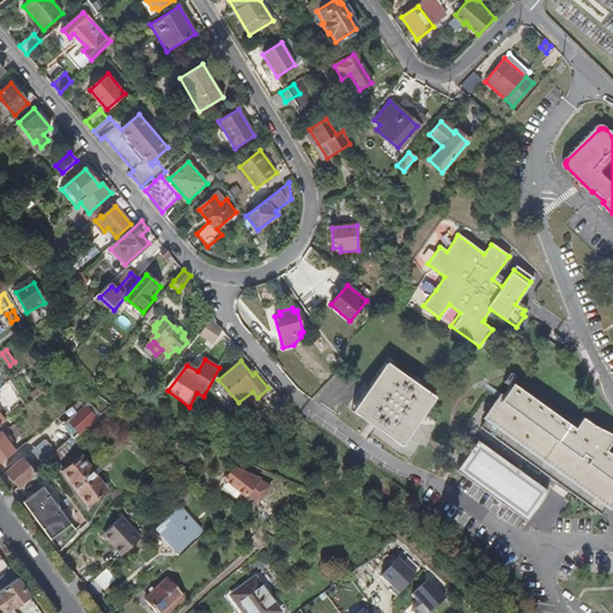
[(386,362),(350,411),(399,447),(434,398),(386,362)]
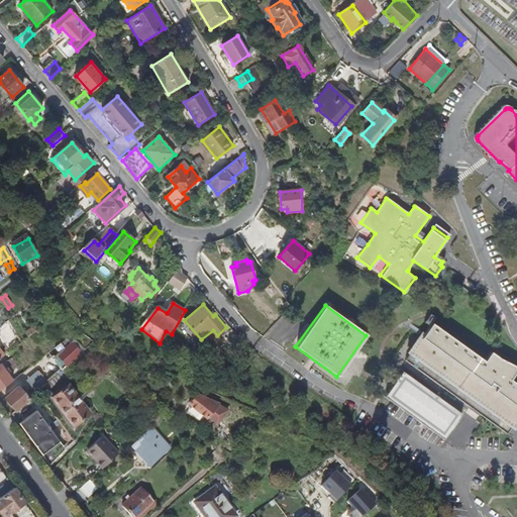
[(429,328),(431,325),(435,320),(430,316),(424,324),(429,328)]
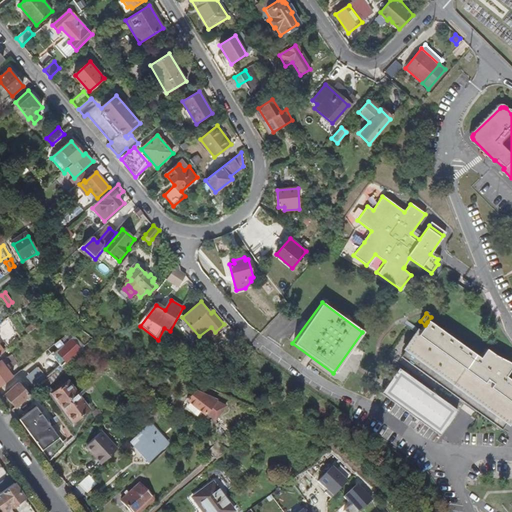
[(427,322),(425,325),(400,359),(500,433),(511,416),(511,385),(503,378),(511,367),(492,358),(485,351),(478,360),(427,322)]
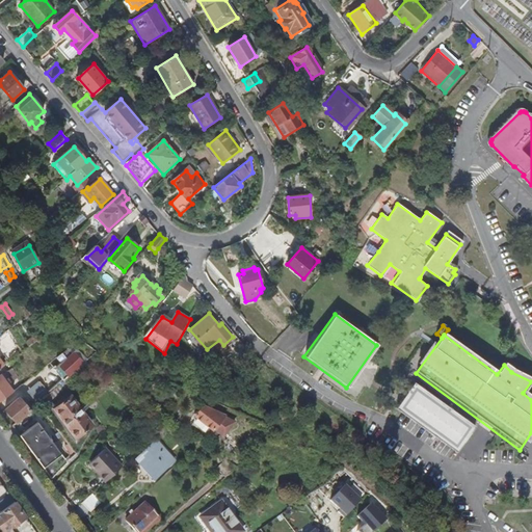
[(0,401),(14,392),(0,375),(0,401)]
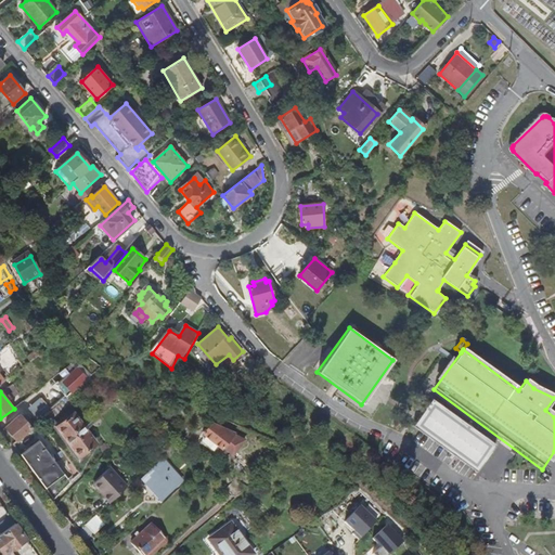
[(47,409),(35,394),(24,402),(37,417),(47,409)]
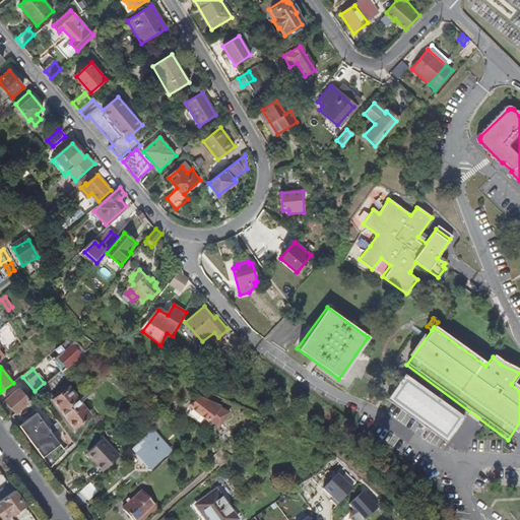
[(71,377),(67,371),(43,391),(47,397),(64,382),(71,377)]
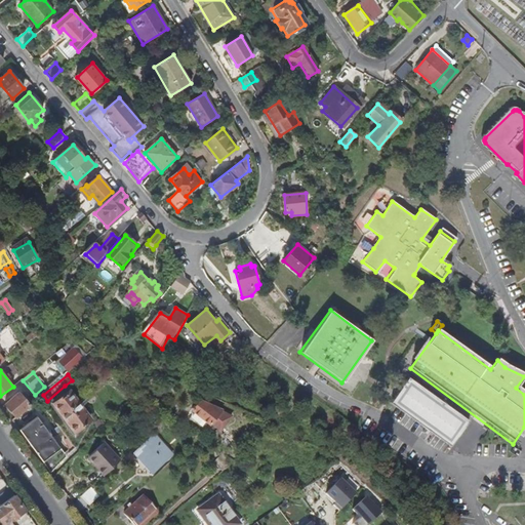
[(407,378),(388,404),(448,449),(468,422),(407,378)]
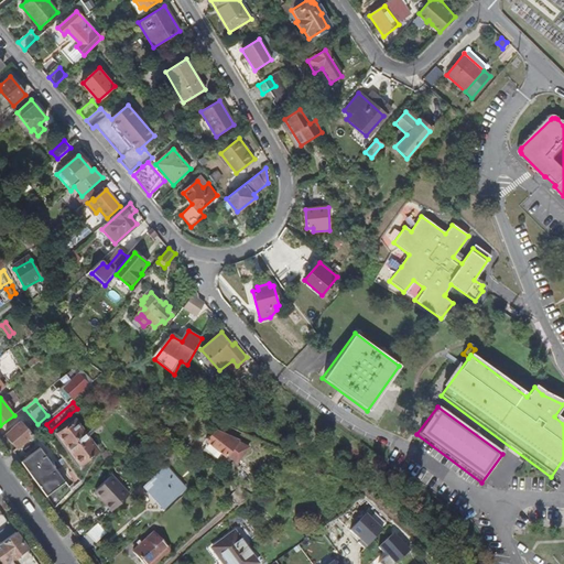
[(79,466),(97,453),(75,422),(57,435),(79,466)]
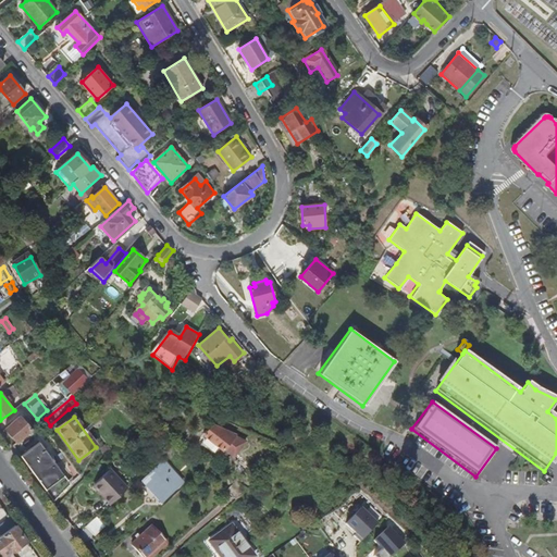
[(16,444),(32,431),(21,418),(4,431),(16,444)]
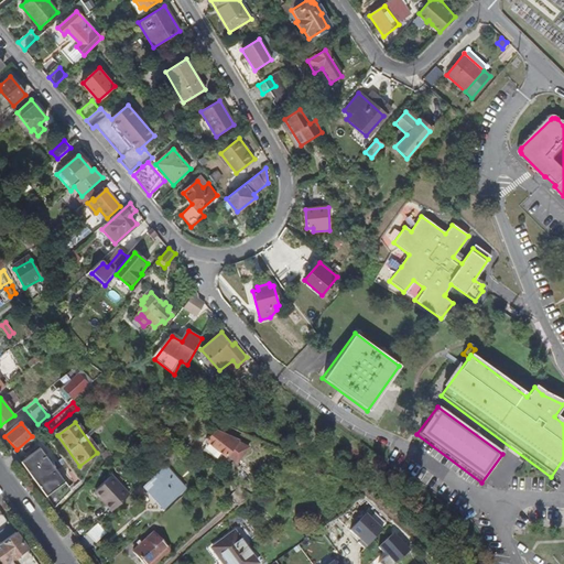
[(224,459),(241,443),(217,433),(207,441),(224,459)]
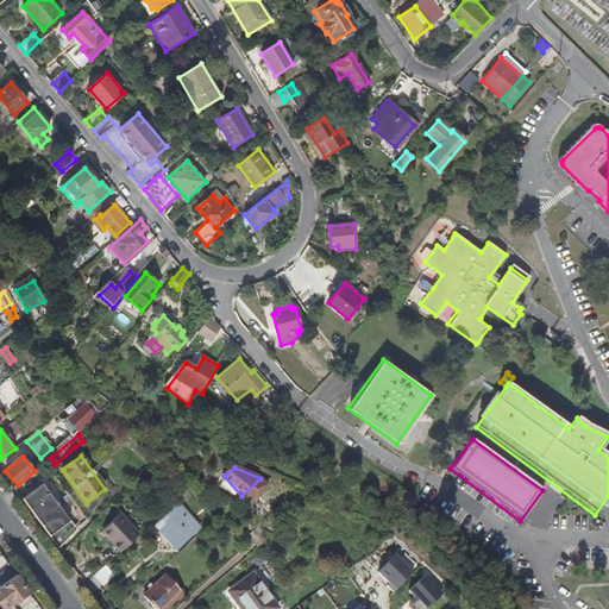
[(23,500),(58,548),(76,531),(43,485),(23,500)]
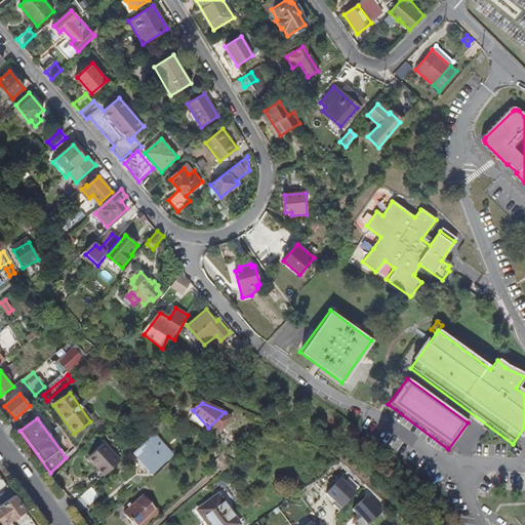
[(154,436),(134,453),(152,474),(171,455),(154,436)]
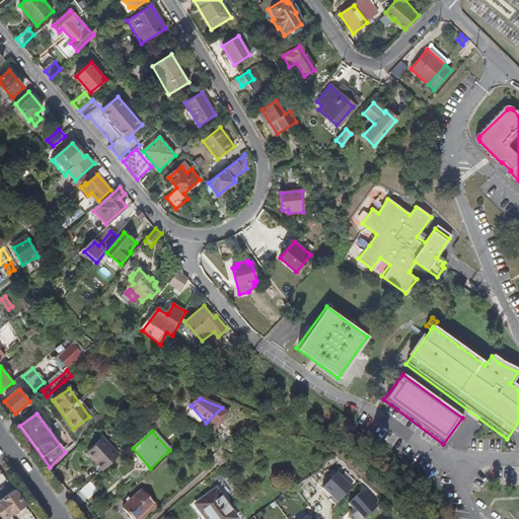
[(102,470),(119,456),(102,438),(86,452),(102,470)]
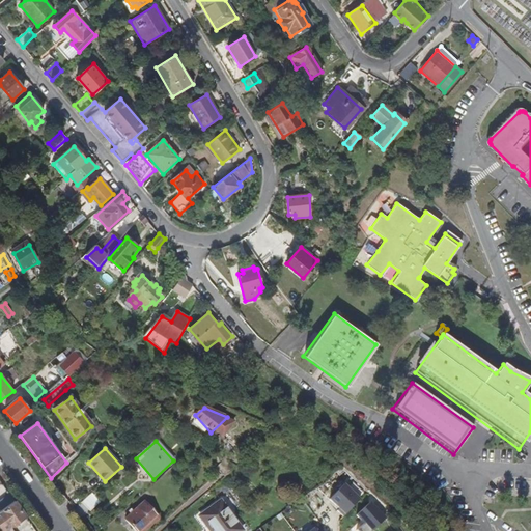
[(432,482),(438,491),(447,483),(442,475),(432,482)]
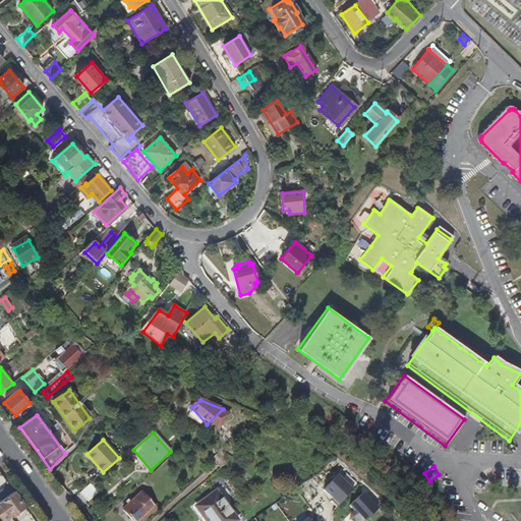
[(338,506),(354,489),(338,474),(323,491),(338,506)]
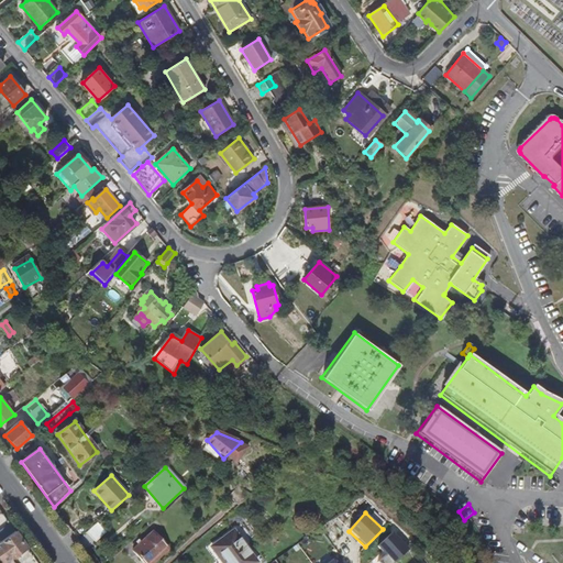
[(98,523),(86,533),(96,543),(106,532),(98,523)]
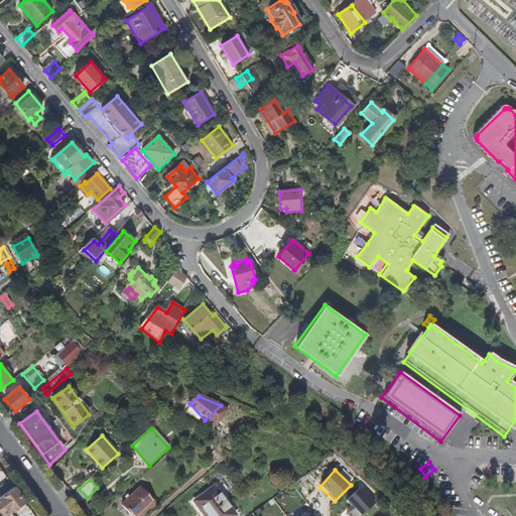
[(219,486),(197,501),(205,512),(208,510),(211,515),(236,515),(239,515),(219,486)]
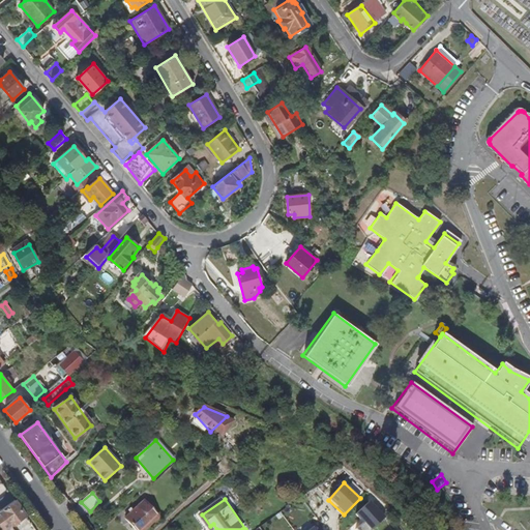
[(15,529),(12,526),(27,516),(16,501),(0,511),(0,525),(3,529),(15,529)]
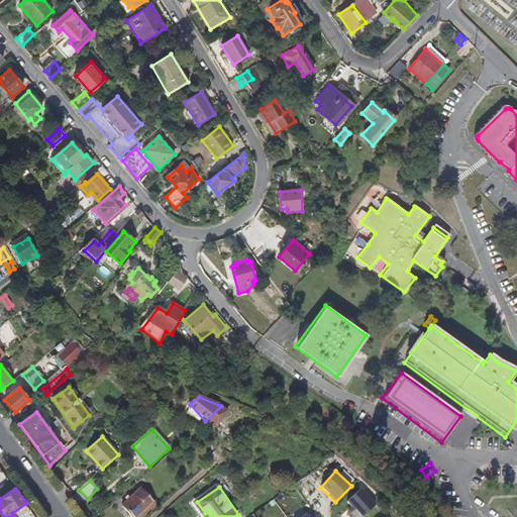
[(360,489),(346,502),(360,516),(362,516),(375,505),(360,489)]
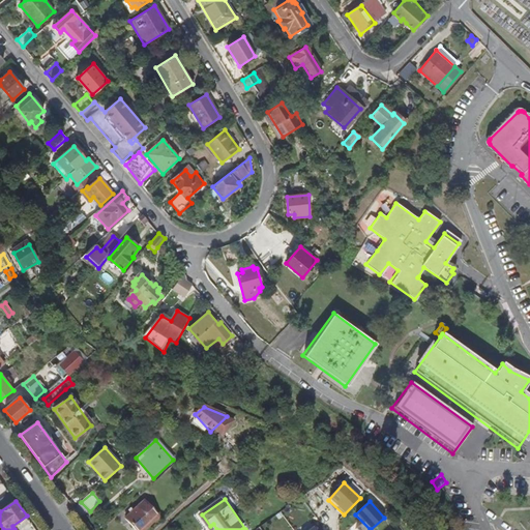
[(143,502),(124,519),(134,529),(144,529),(157,518),(143,502)]
